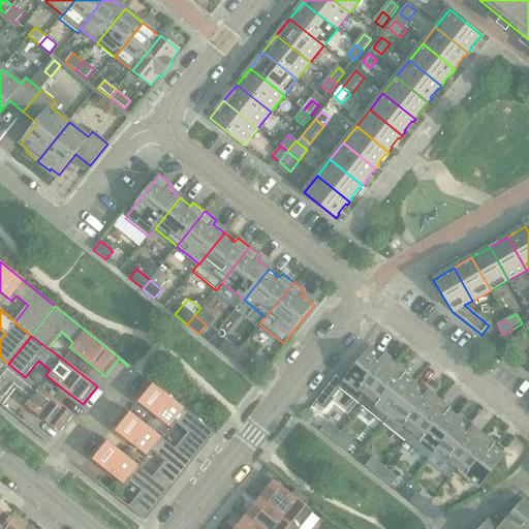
[(218,349),(231,360),(239,351),(225,340),(218,349)]
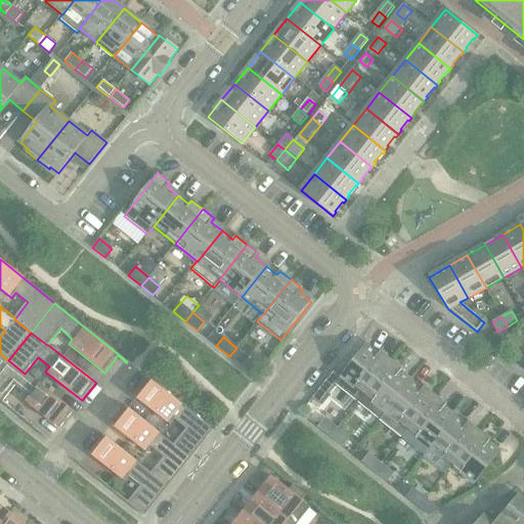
[(365,346),(335,384),(358,402),(392,360),(381,351),(378,355),(365,346)]
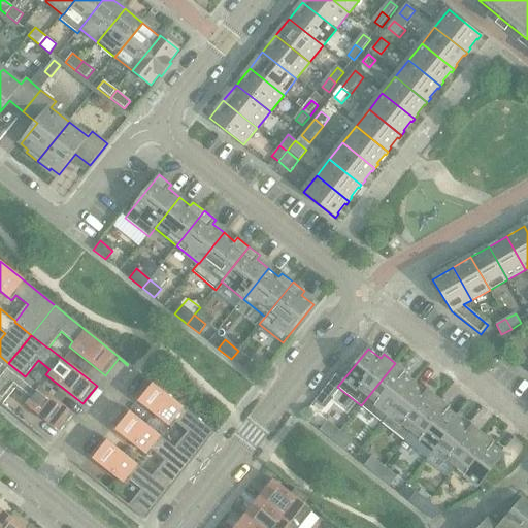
[(251,360),(238,351),(231,359),(243,368),(251,360)]
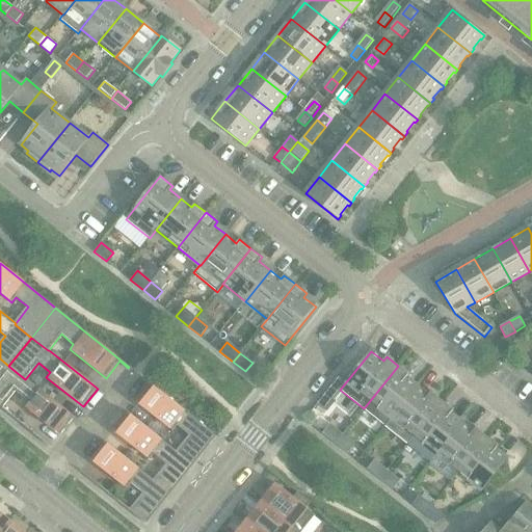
[(0,376),(8,366),(0,358),(0,376)]
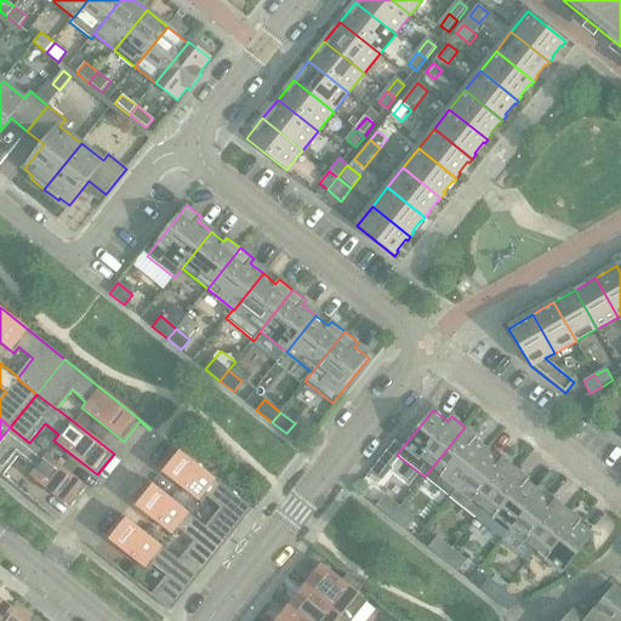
[(63,468),(30,442),(29,443),(10,427),(0,439),(0,476),(58,523),(60,522),(3,476),(18,457),(32,468),(27,474),(70,508),(86,488),(72,476),(63,468)]
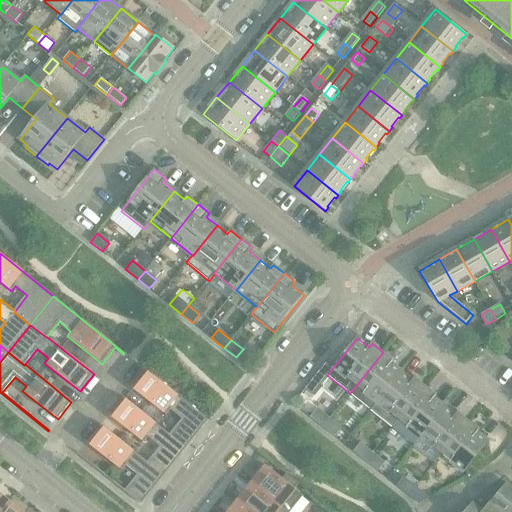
[(393,361),(383,352),(350,393),(371,410),(401,373),(391,364),(393,361)]
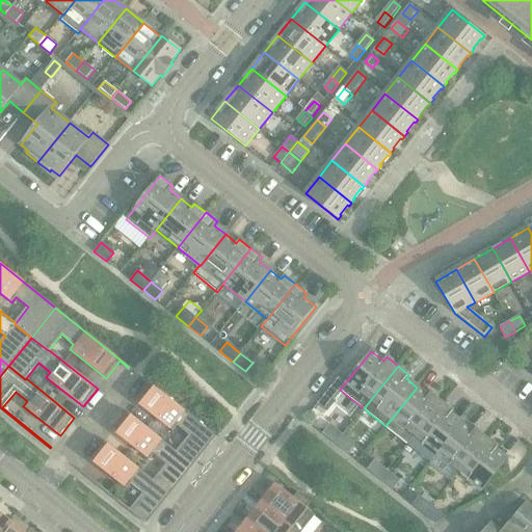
[(189,435),(176,452),(193,467),(216,437),(142,377),(141,378),(150,386),(136,402),(173,431),(177,426),(189,435)]
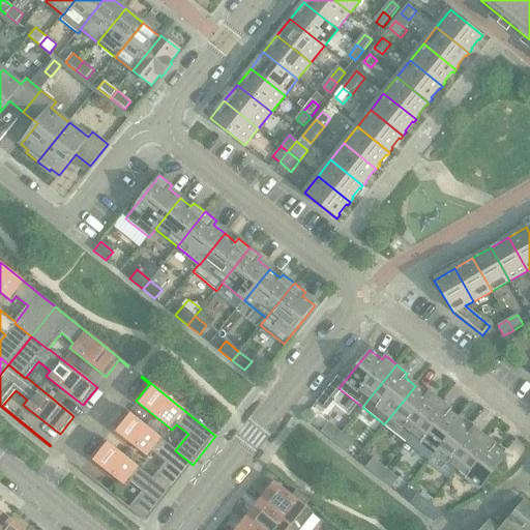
[(427,394),(415,386),(384,424),(407,443),(413,436),(413,435),(441,400),(430,391),(427,394)]
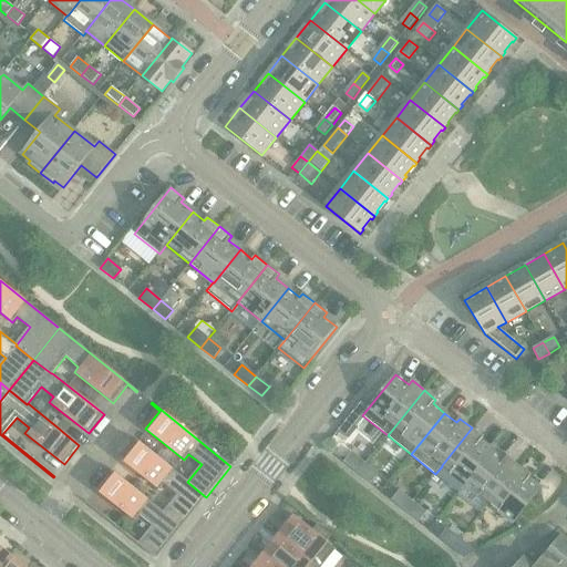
[(63,420),(58,428),(65,434),(72,426),(63,420)]
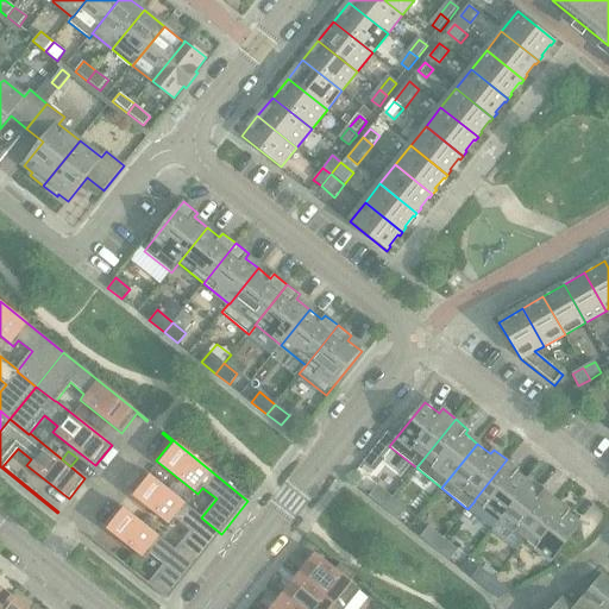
[(520,470),(507,459),(475,500),(475,501),(500,520),(528,484),(516,475),(520,470)]
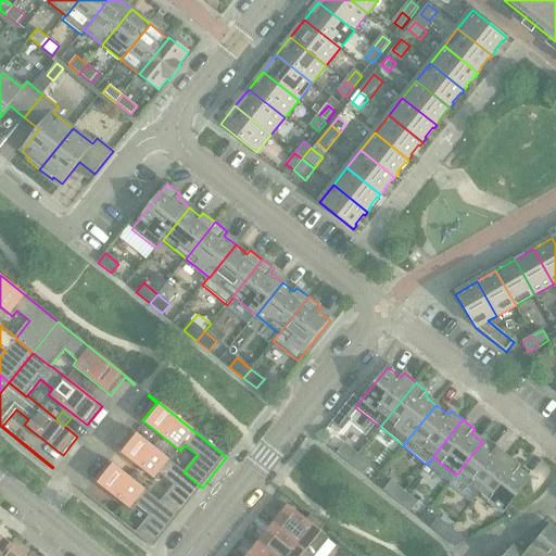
[(174,485),(160,502),(160,503),(178,518),(202,488),(184,472),(134,431),(118,451),(156,481),(161,476),(174,485)]
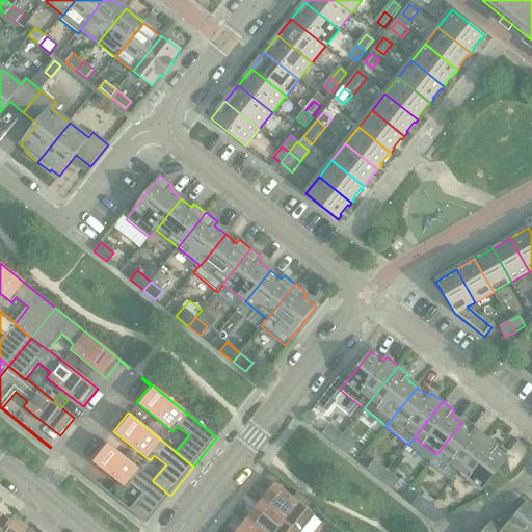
[(473,432),(461,423),(436,454),(459,472),(487,437),(476,428),(473,432)]
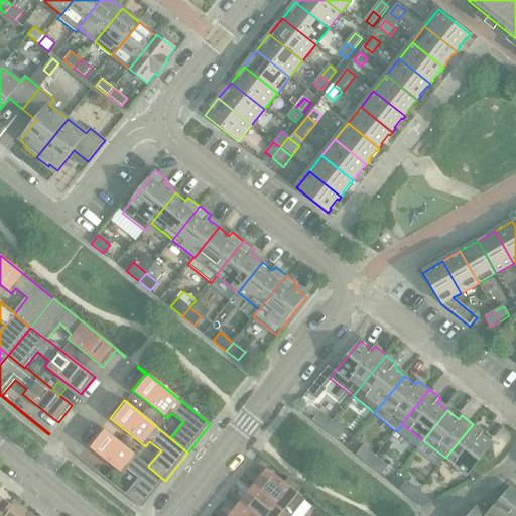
[(312,421),(325,430),(332,421),(319,412),(312,421)]
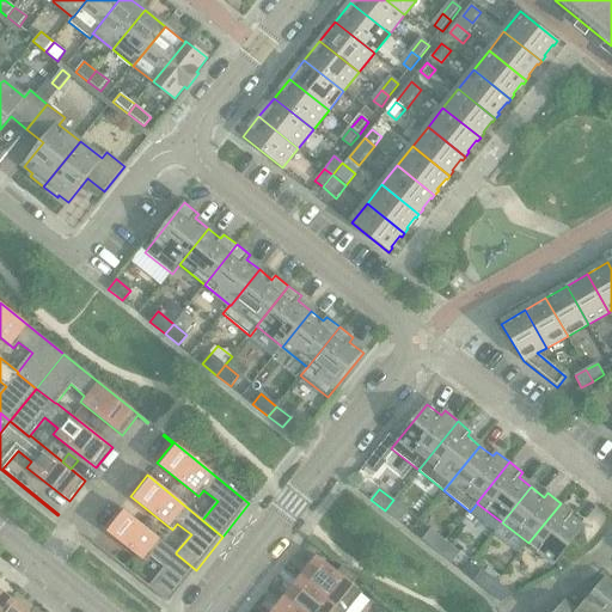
[(409,512),(393,500),(385,510),(401,522),(409,512)]
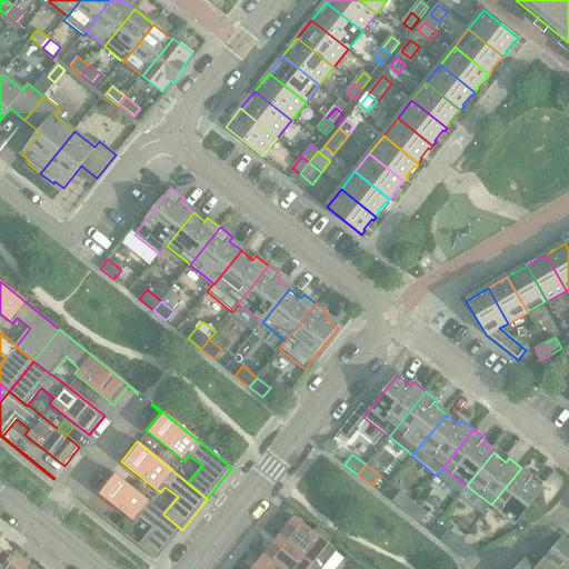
[(533,477),(521,468),(491,505),(516,525),(542,491),(530,481),(533,477)]
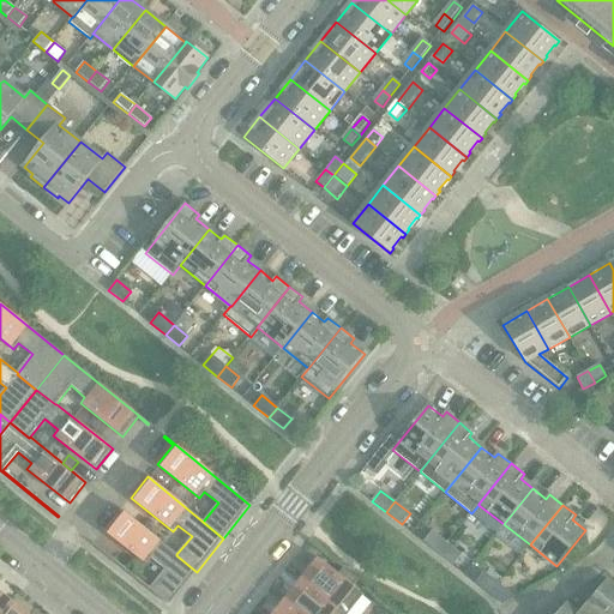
[(169,606),(197,572),(176,555),(176,554),(121,510),(104,530),(146,565),(151,559),(164,570),(150,588),(94,543),(92,545),(169,606)]
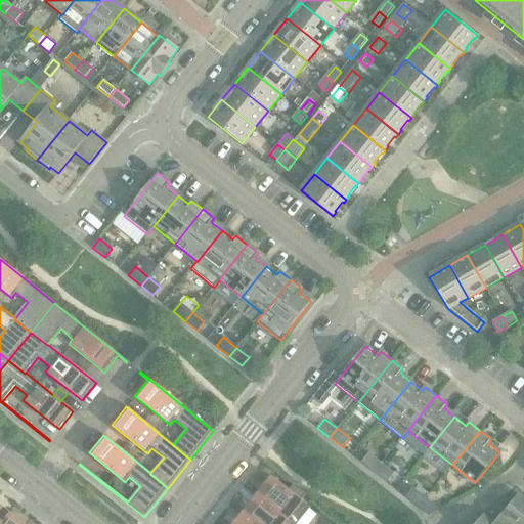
[(361,463),(375,473),(382,464),(368,453),(361,463)]
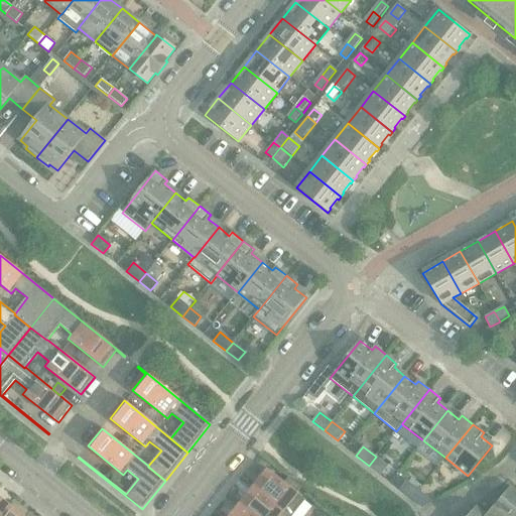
[(387,466),(376,457),(369,466),(380,475),(387,466)]
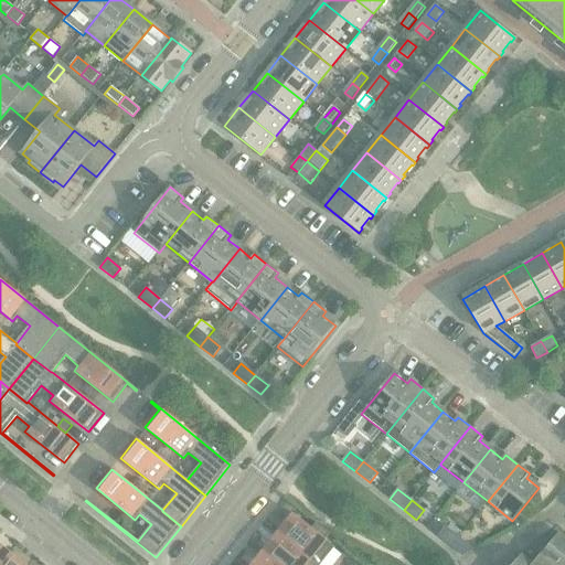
[(294,515),(278,534),(310,561),(311,560),(327,541),(324,540),(329,534),(316,524),(312,530),(294,515)]
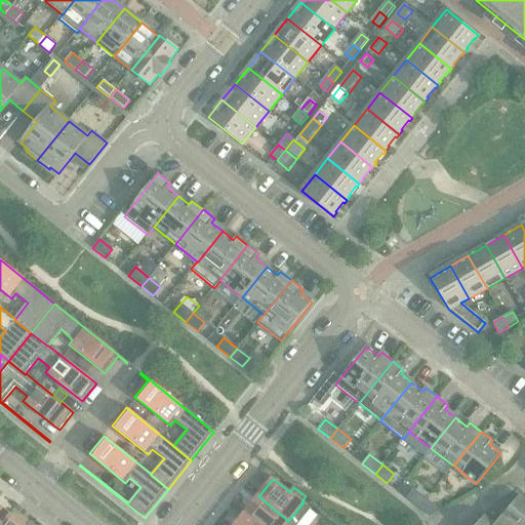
[(419,487),(416,491),(427,499),(430,495),(419,487)]
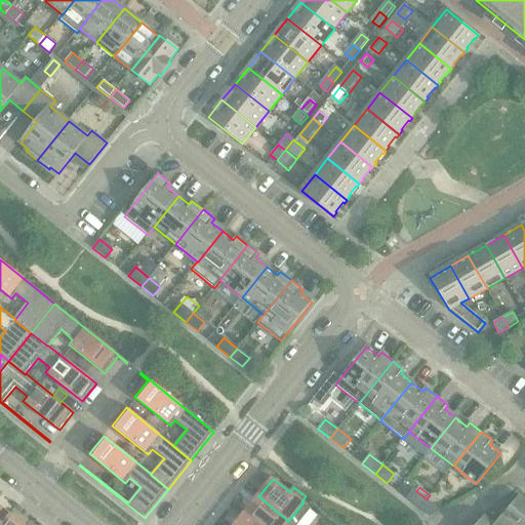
[(406,498),(419,509),(427,499),(416,491),(414,489),(406,498)]
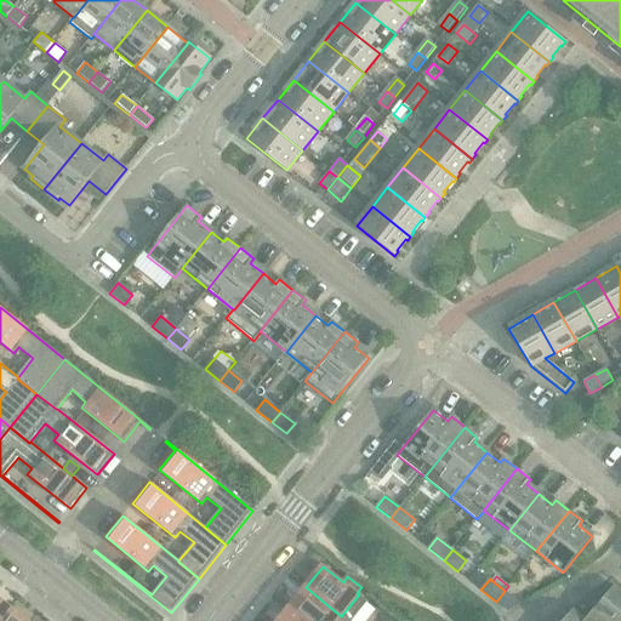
[(349,620),(342,615),(341,616),(306,587),(290,608),(306,620),(349,620)]
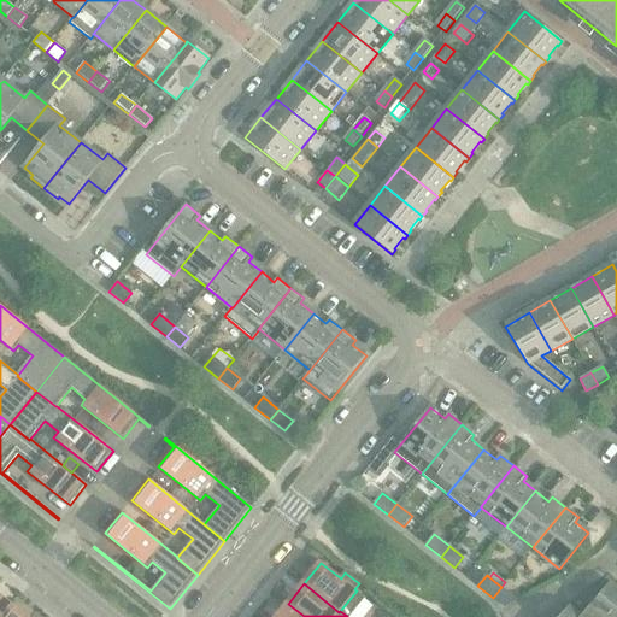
[(595,612),(591,616),(616,616),(616,591),(610,585),(591,609),(595,612)]
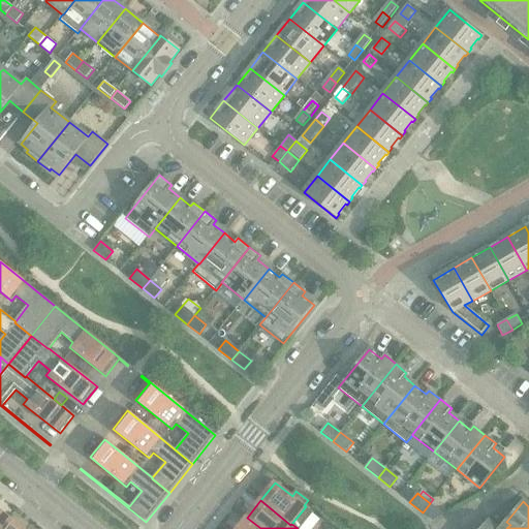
[(444,515),(430,503),(423,512),(433,522),(444,515)]
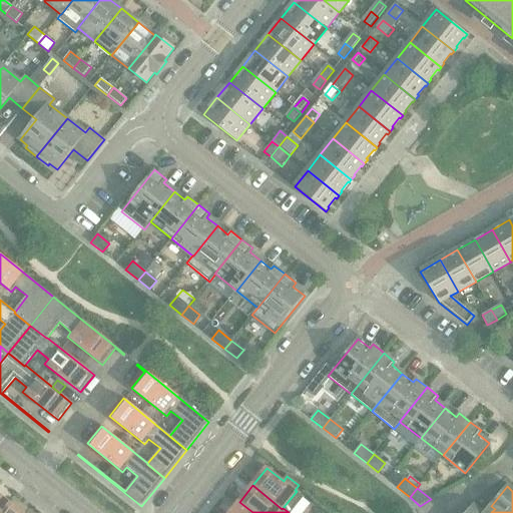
[(0,512),(1,512),(9,504),(0,497),(0,512)]
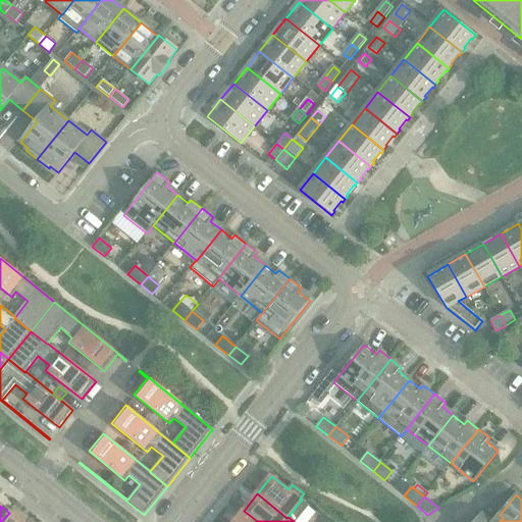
[(257,521),(244,511),(233,521),(257,521)]
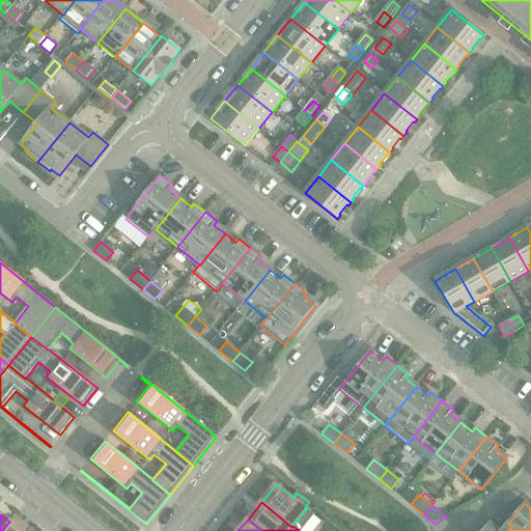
[(1,530),(20,530),(9,522),(1,530)]
